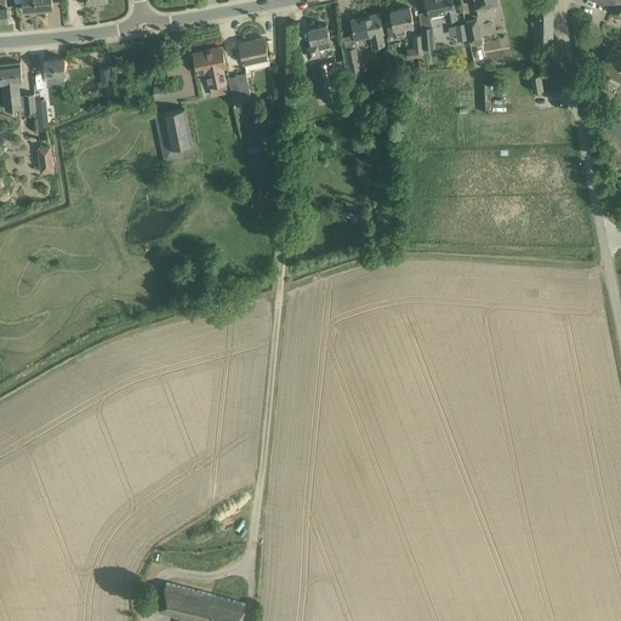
[(52,6),(51,0),(22,0),(24,10),(34,10),(34,12),(45,11),(44,6),(52,6)]
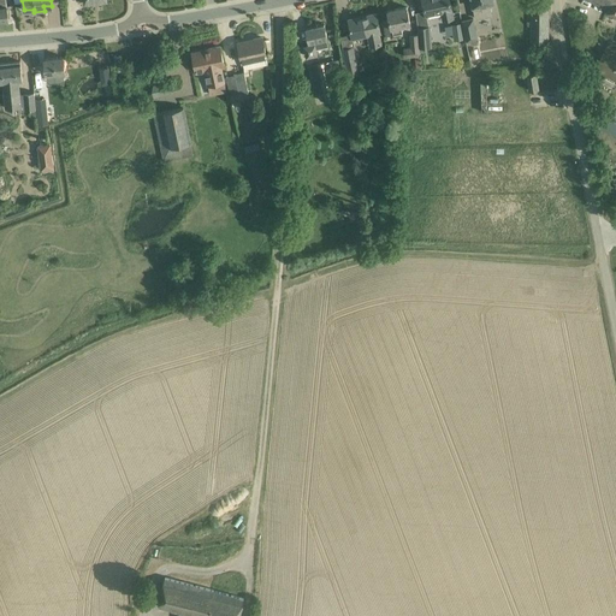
[(451,10),(450,3),(449,0),(422,0),(426,15),(442,11),(444,19),(452,18),(451,10)]
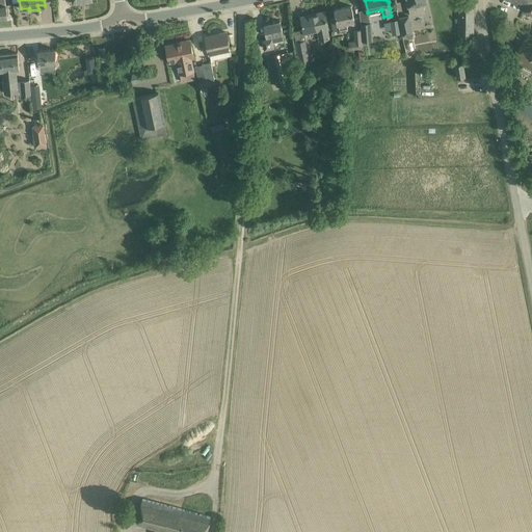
[(406,0),(408,6),(410,16),(424,12),(422,3),(426,2),(426,0),(406,0)]
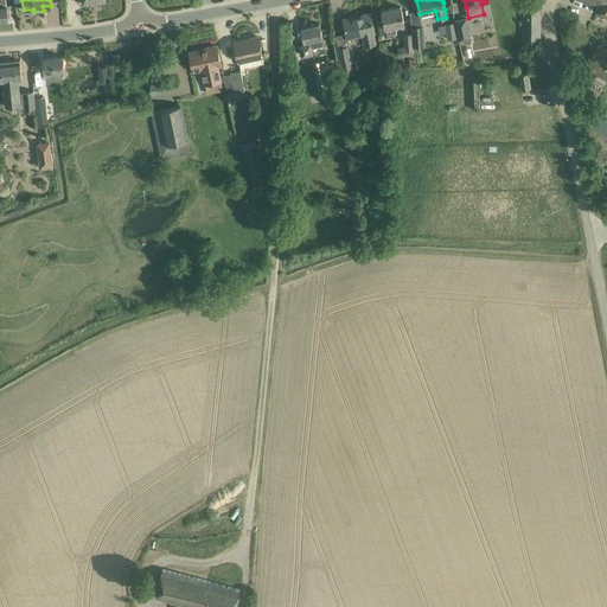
[(606,16),(606,0),(580,0),(600,10),(599,11),(606,16)]
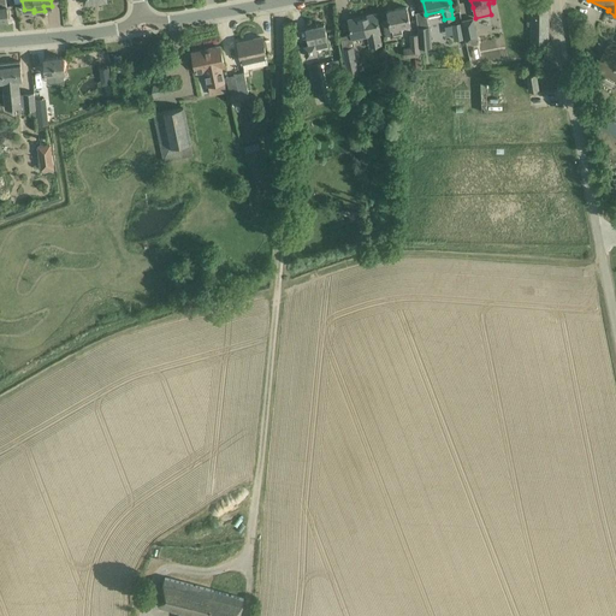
[(410,23),(409,18),(407,6),(388,11),(390,21),(384,22),(386,35),(402,33),(401,25),(410,23)]
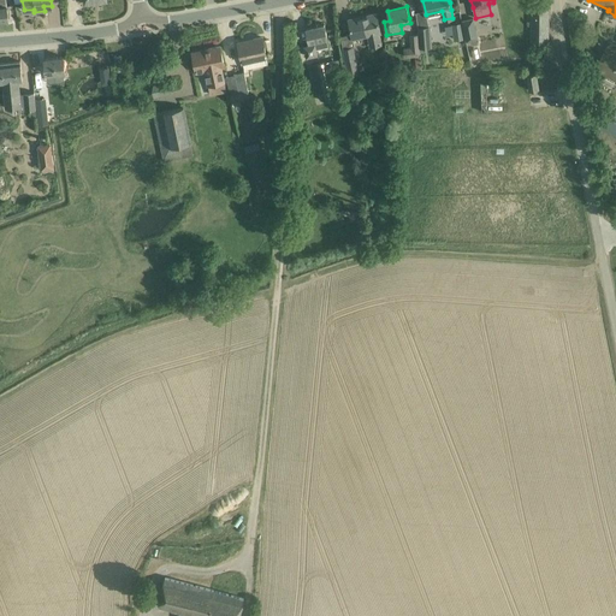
[(531,6),(531,42),(548,42),(549,6),(531,6)]
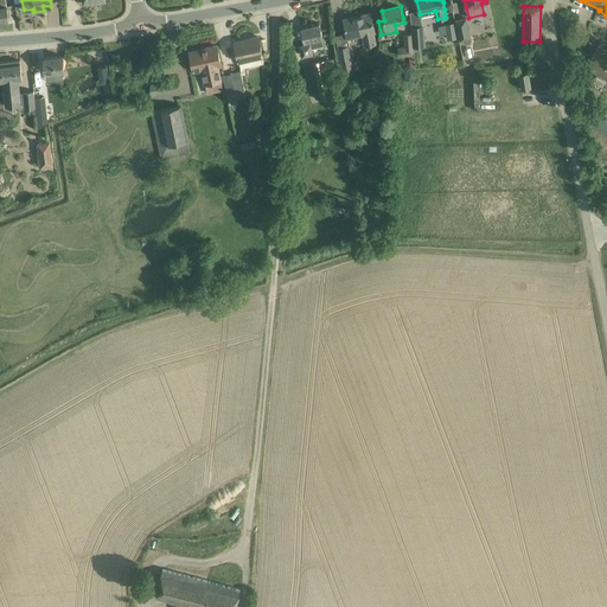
[(375,31),(374,25),(371,13),(362,14),(362,17),(344,20),(347,38),(363,34),(365,45),(376,43),(374,32),(375,31)]
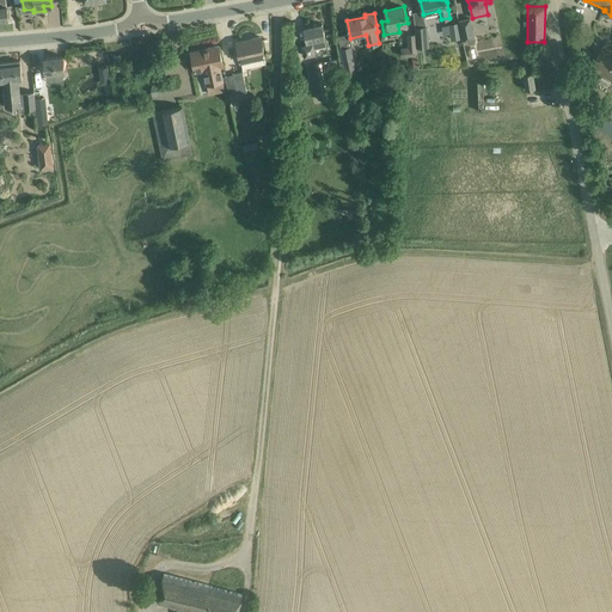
[(470,18),(459,20),(464,40),(475,38),(470,18)]
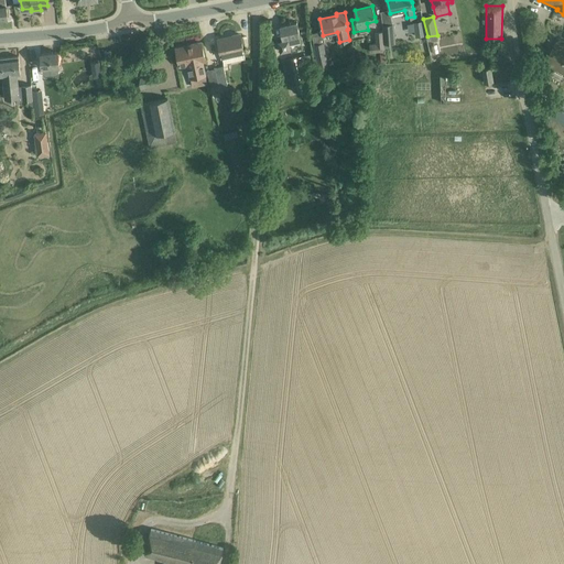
[(280,25),(283,39),(283,41),(279,42),(281,52),(291,50),(290,44),(301,42),(296,22),(280,25)]
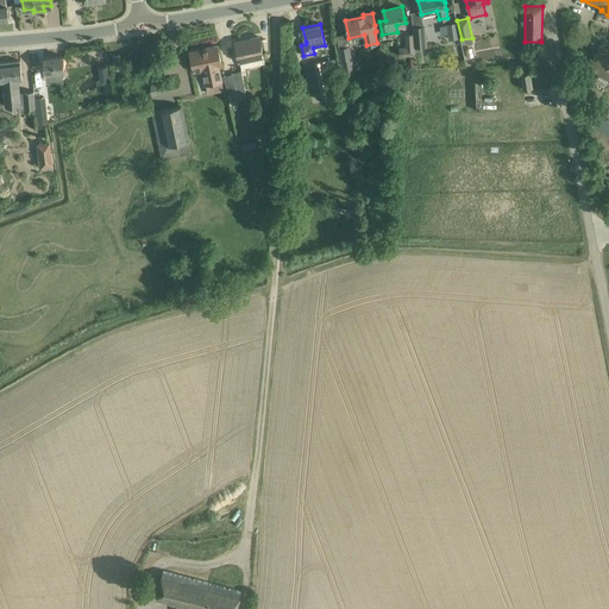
[(425,26),(414,27),(415,48),(420,46),(426,46),(425,26)]
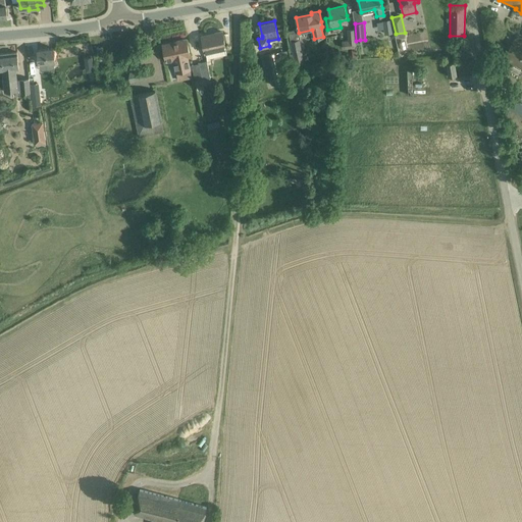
[(356,41),(355,29),(347,30),(348,40),(342,40),(343,48),(356,47),(356,44),(356,41)]
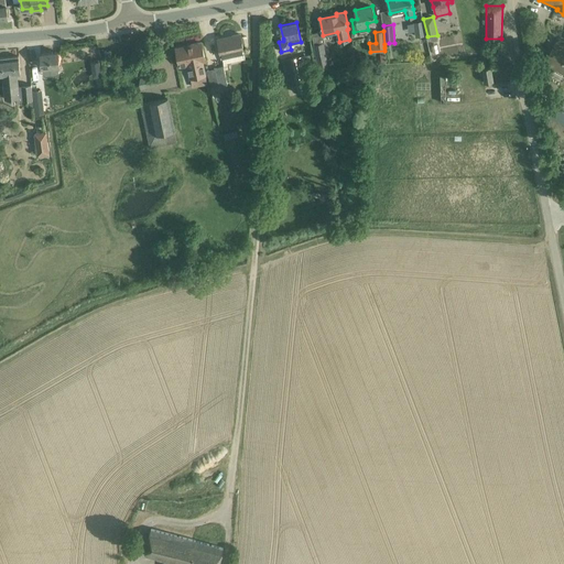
[(231,38),(219,40),(218,40),(221,57),(243,52),(240,34),(231,36),(231,38)]
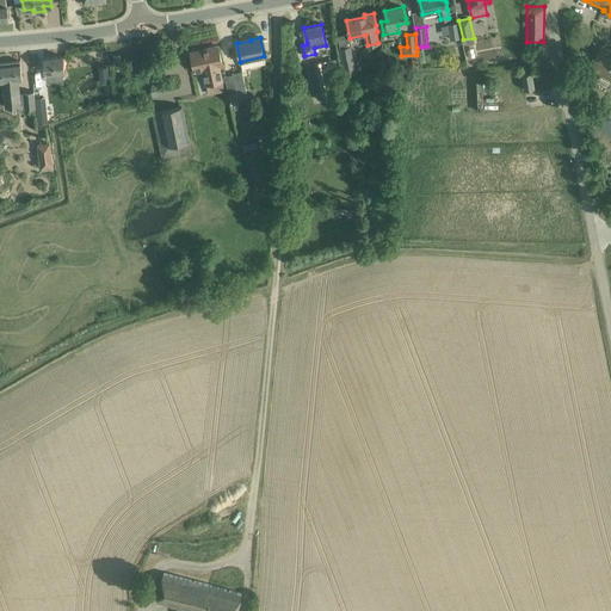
[(610,44),(604,42),(591,69),(610,79),(610,44)]
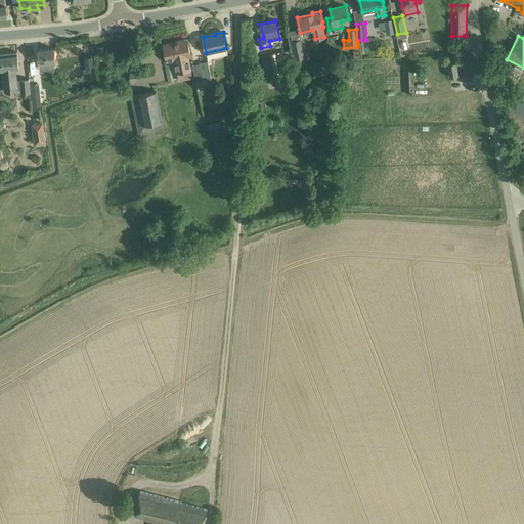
[(177,43),(164,45),(167,61),(174,59),(177,72),(190,70),(188,56),(190,56),(187,39),(177,42),(177,43)]
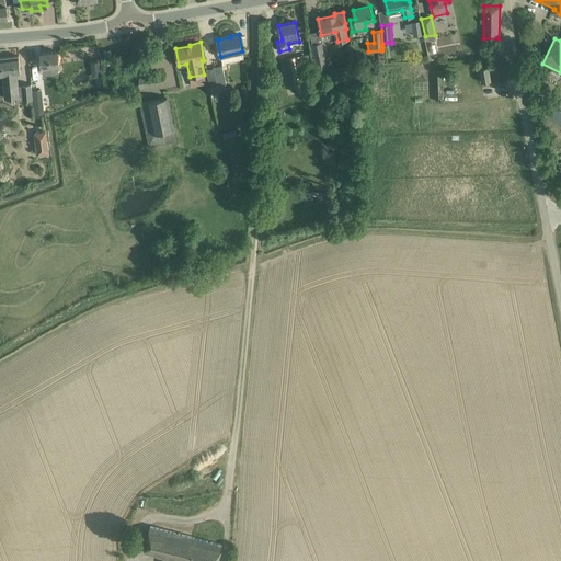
[(327,67),(321,42),(312,44),(315,56),(311,57),(313,70),(327,67)]
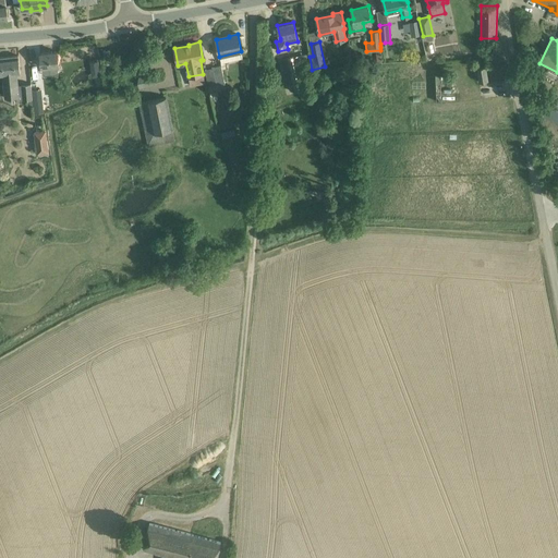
[(59,64),(59,62),(58,51),(40,53),(43,75),(58,73),(58,64),(59,64)]
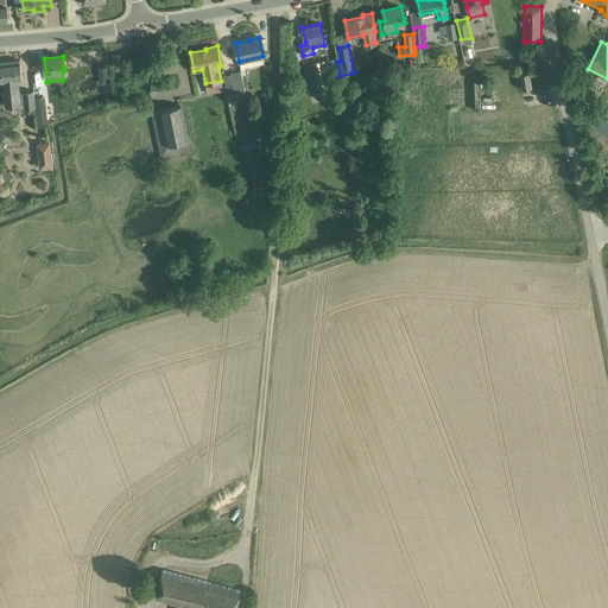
[(36,108),(35,92),(20,93),(19,80),(23,80),(20,61),(0,62),(0,82),(2,82),(6,107),(21,105),(21,109),(36,108)]
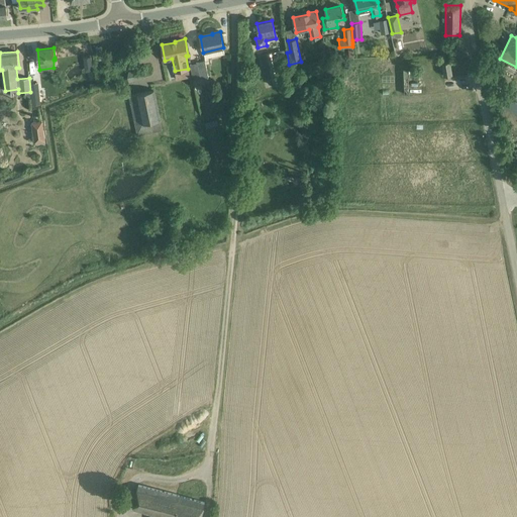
[(285,81),(278,52),(264,55),(270,84),(285,81)]
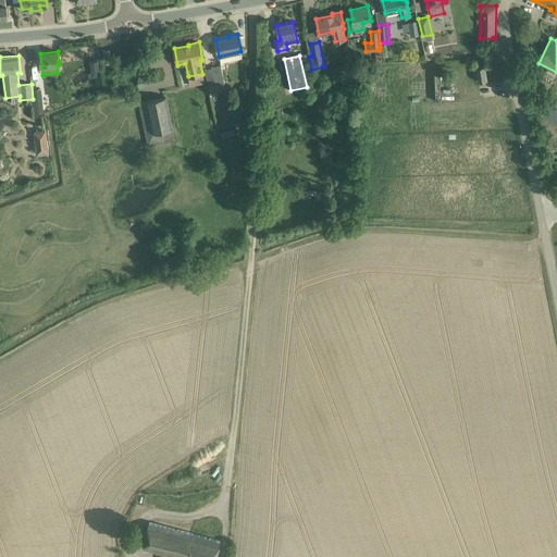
[(212,67),(217,85),(224,83),(221,65),(212,67)]
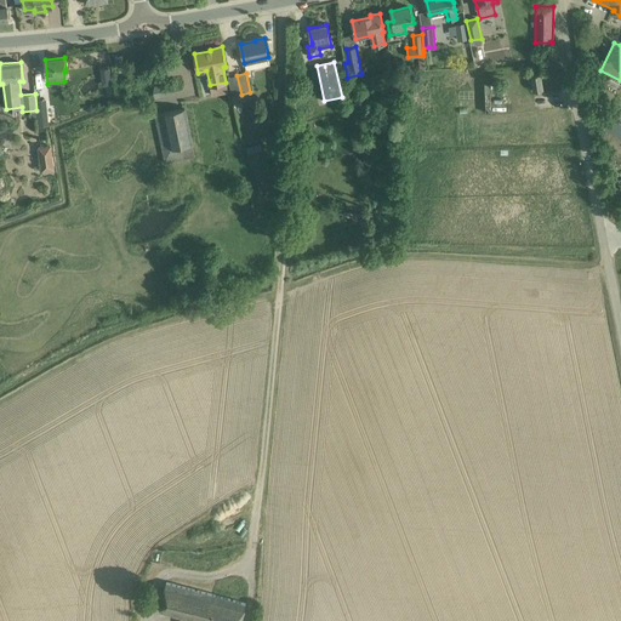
[(540,74),(531,75),(534,91),(543,90),(540,74)]
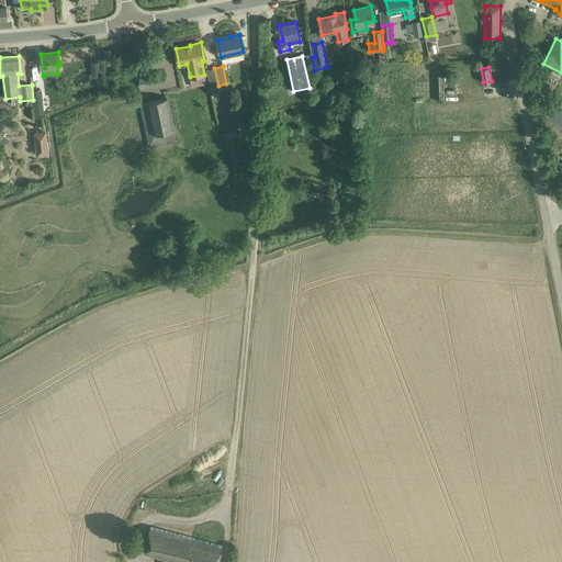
[(210,87),(218,86),(214,68),(206,70),(210,87)]
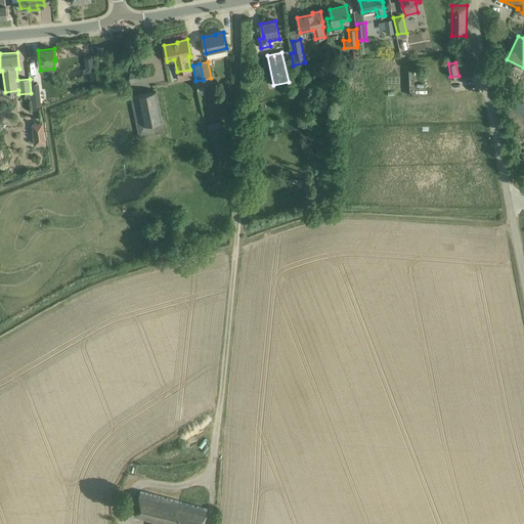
[(409,95),(428,94),(427,69),(408,70),(409,95)]
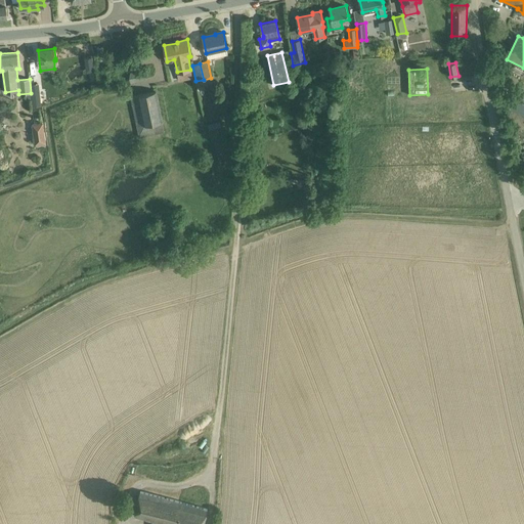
[(30,79),(31,93),(38,92),(37,78),(30,79)]
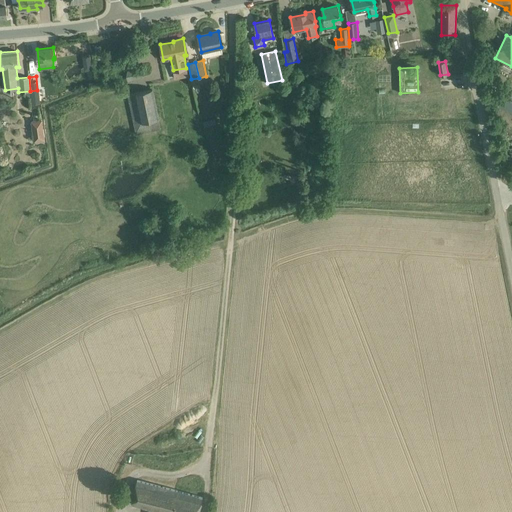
[(511,88),(508,87),(499,106),(511,112),(511,88)]
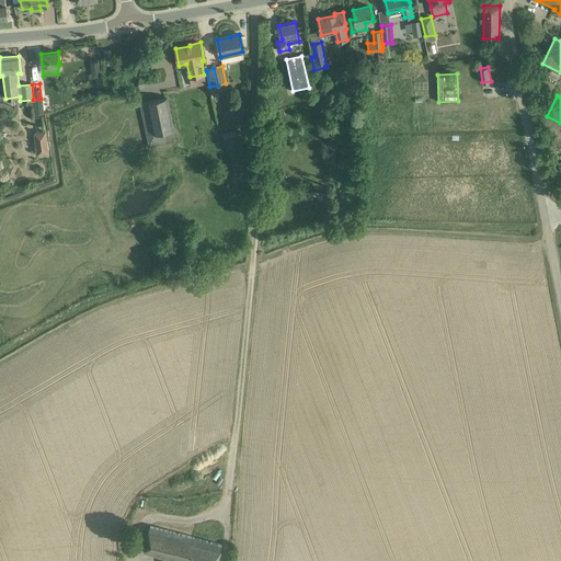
[(176,141),(176,139),(168,96),(139,103),(149,147),(176,141)]
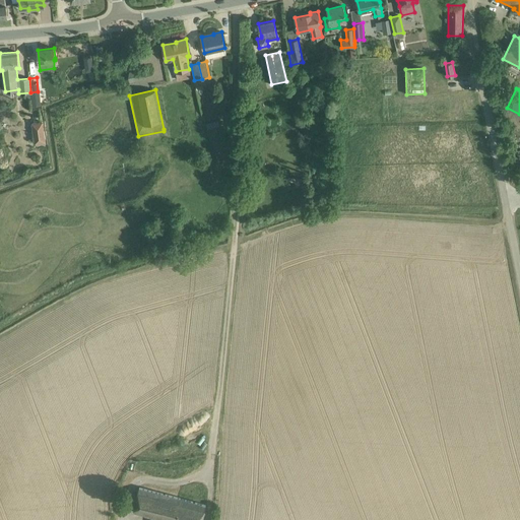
[(40,92),(31,93),(33,106),(41,105),(40,92)]
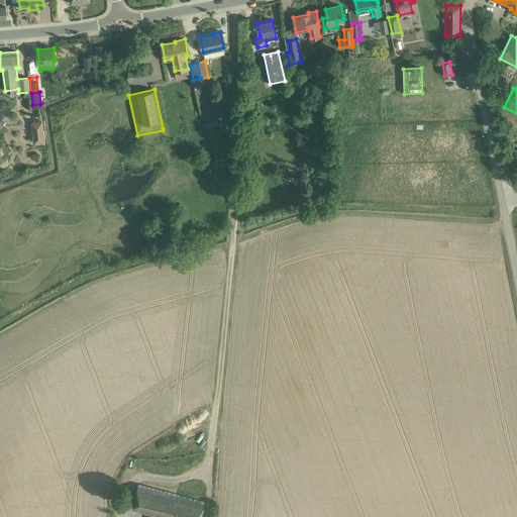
[(44,140),(42,121),(32,122),(35,142),(44,140)]
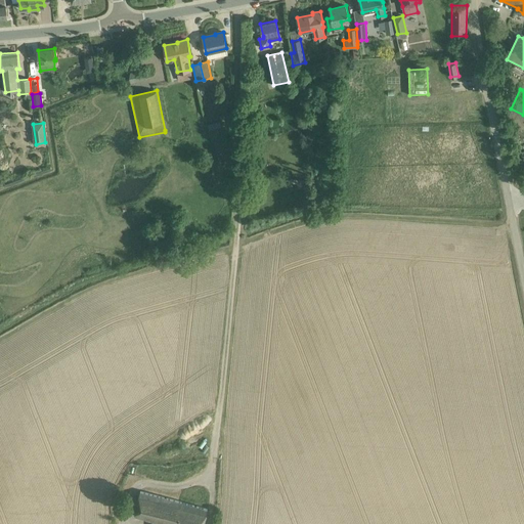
[(203,523),(208,510),(140,491),(134,516),(153,521),(151,523),(203,523)]
